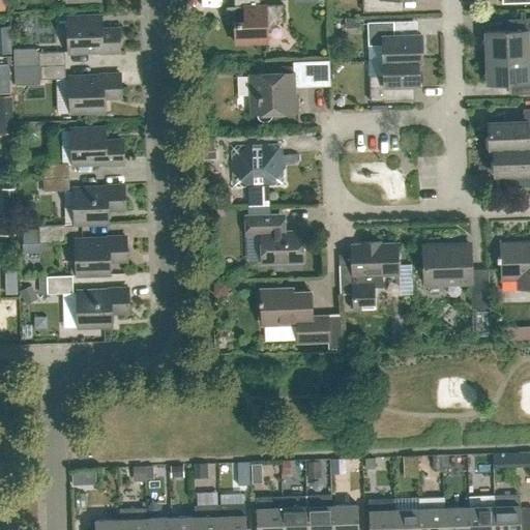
[(274,22),(284,21),(283,4),(260,5),(260,0),(233,0),(234,7),(244,7),(245,22),(235,22),(235,42),(267,41),(267,29),(274,22)]
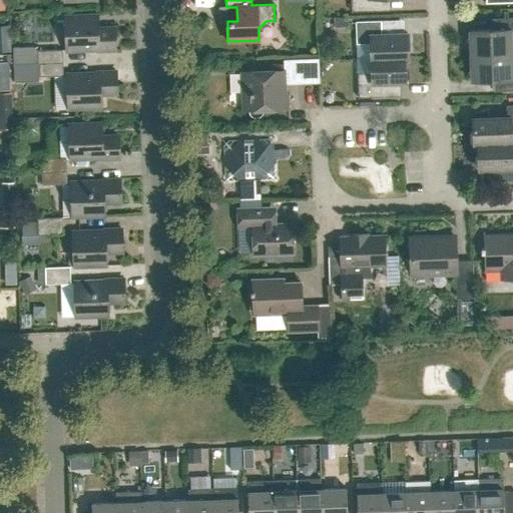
[(379,0),(351,0),(352,12),(380,11),(379,0)]
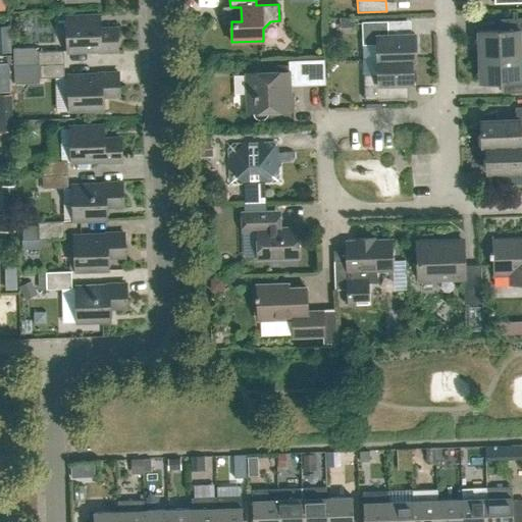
[(66,16),(68,52),(99,50),(99,52),(117,52),(116,29),(100,29),(99,15),(66,16)]
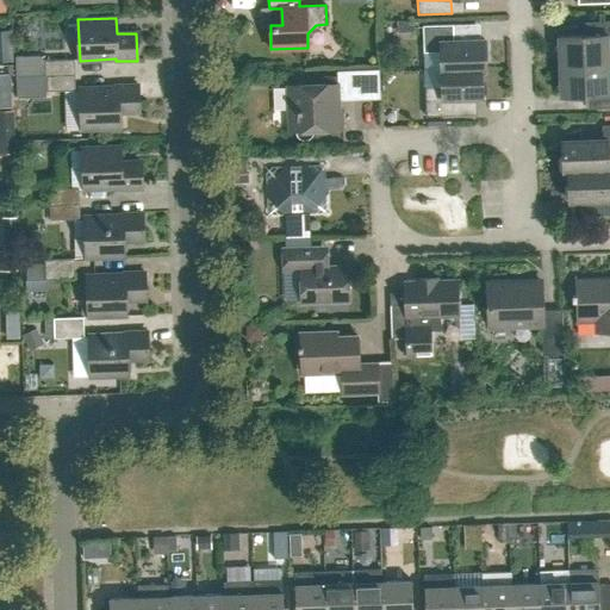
[(609,45),(609,20),(591,22),(592,36),(559,37),(560,67),(609,64),(608,47),(609,45)]
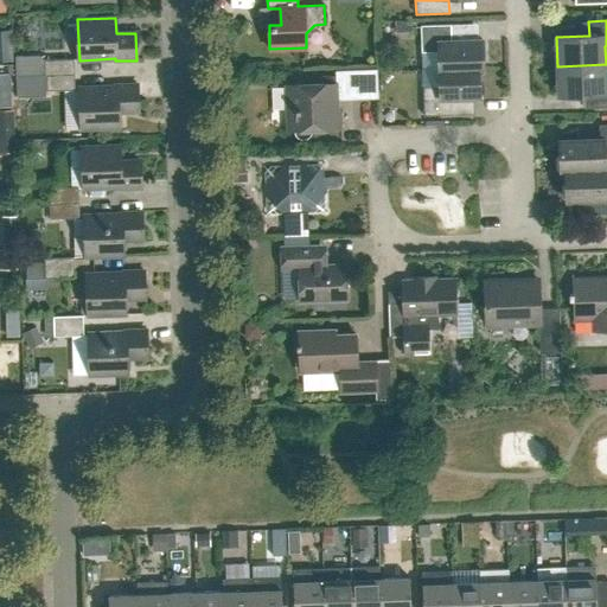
[(421,25),(422,52),(439,51),(439,70),(479,69),(484,69),(483,40),(452,42),(451,25),(421,25)]
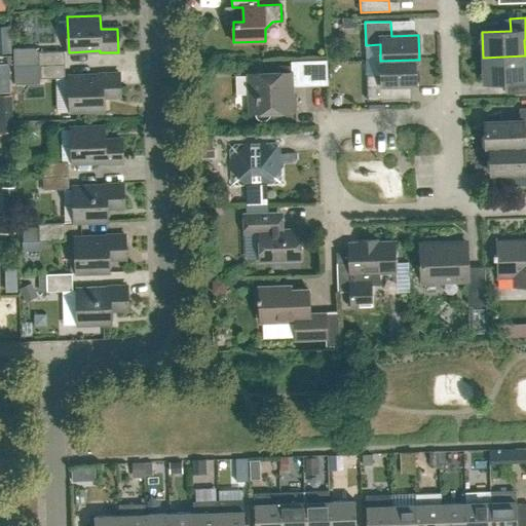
[(9,27),(0,27),(0,53),(10,53),(9,27)]
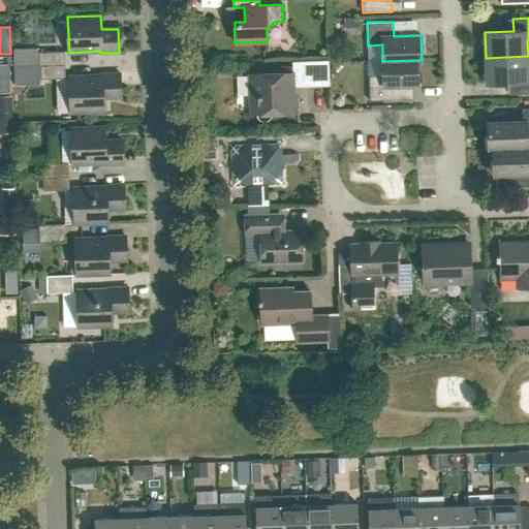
[(65,64),(64,51),(38,52),(34,49),(13,50),(14,66),(65,64)]
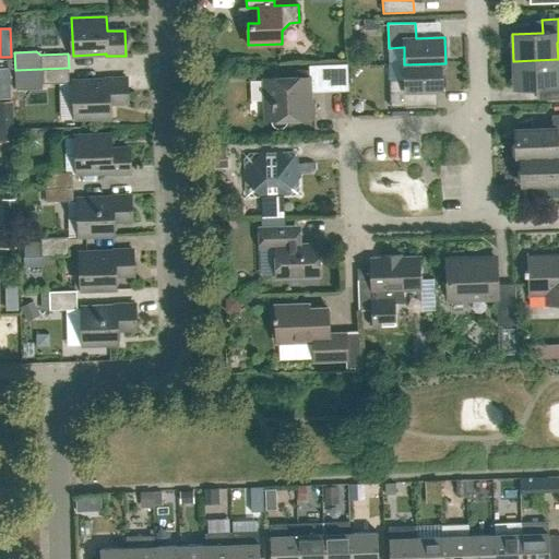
[(558,59),(513,61),(514,88),(544,87),(545,99),(558,98),(558,85),(558,86),(558,59)]
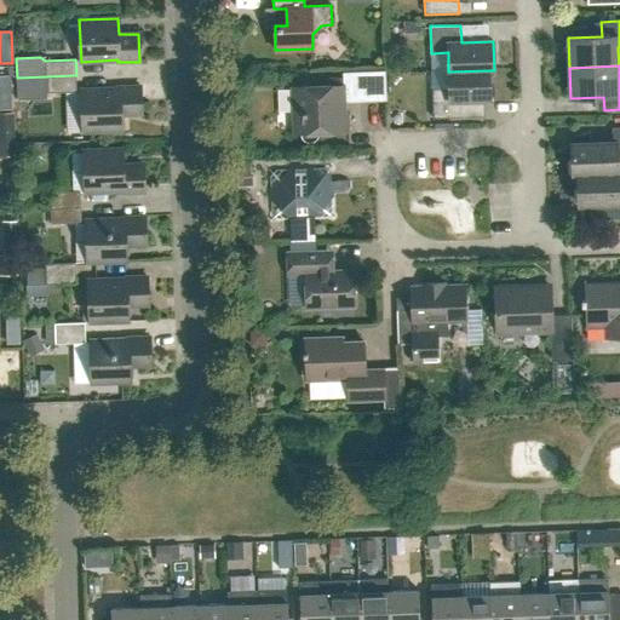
[(343,73),(344,85),(292,87),(293,113),(299,113),(300,132),(300,135),(302,137),(303,138),(304,139),(305,141),(308,142),(309,142),(310,142),(313,142),(314,141),(316,139),(319,137),(319,136),(319,135),(320,133),(320,132),(348,131),(348,113),(342,113),(342,102),(386,99),(385,70),(343,73)]
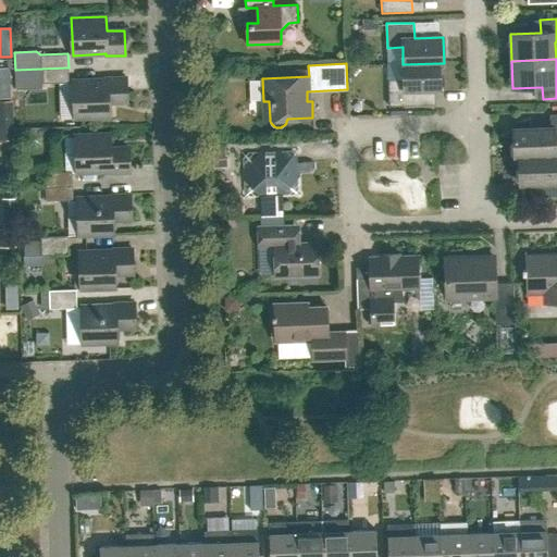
[(441,89),(440,63),(403,64),(404,78),(388,79),(388,106),(417,106),(416,90),(441,89)]
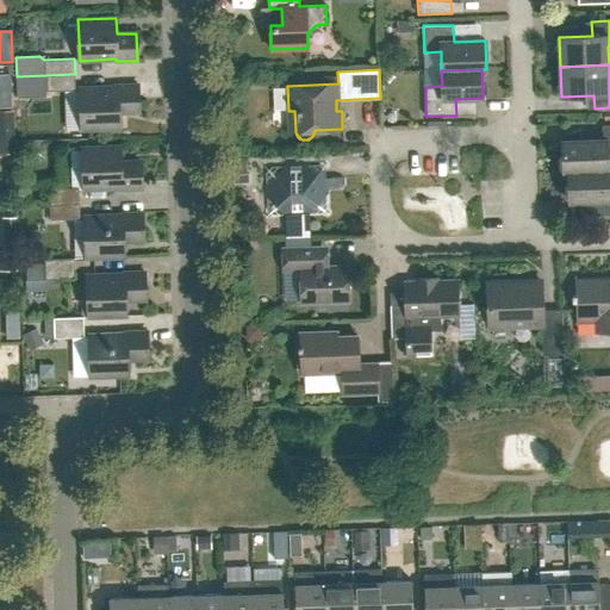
[(45,91),(75,91),(75,74),(17,76),(17,98),(45,97),(45,91)]
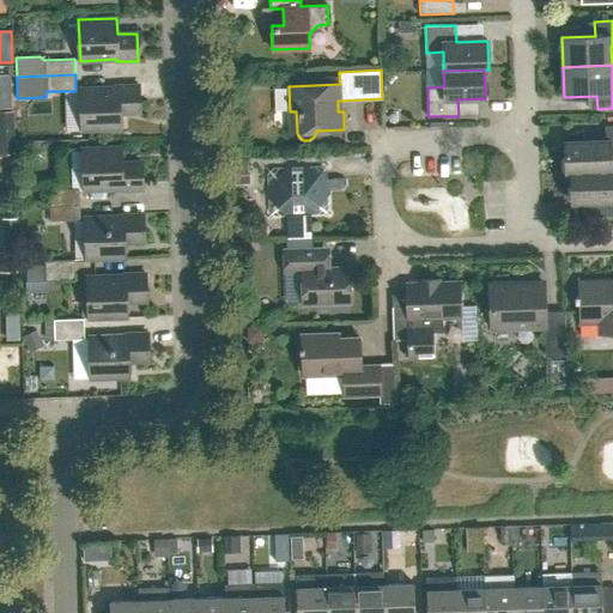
[(80,89),(83,129),(121,128),(120,113),(140,113),(139,85),(119,85),(119,87),(80,89)]
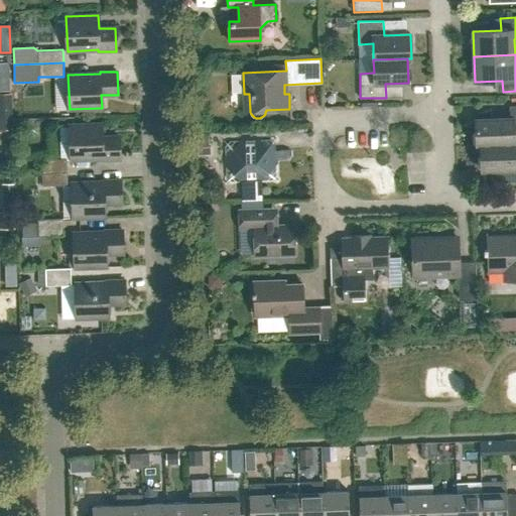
[(476,119),(477,145),(481,145),(481,144),(515,143),(514,127),(515,126),(515,106),(509,106),(510,118),(476,119)]
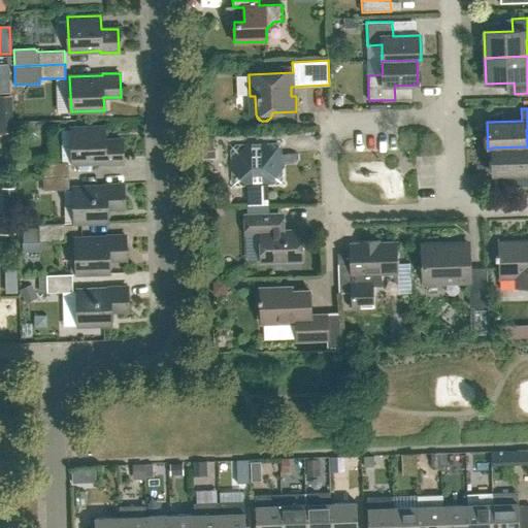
[(104,127),(71,128),(72,164),(104,162),(104,164),(123,163),(122,140),(105,140),(104,127)]
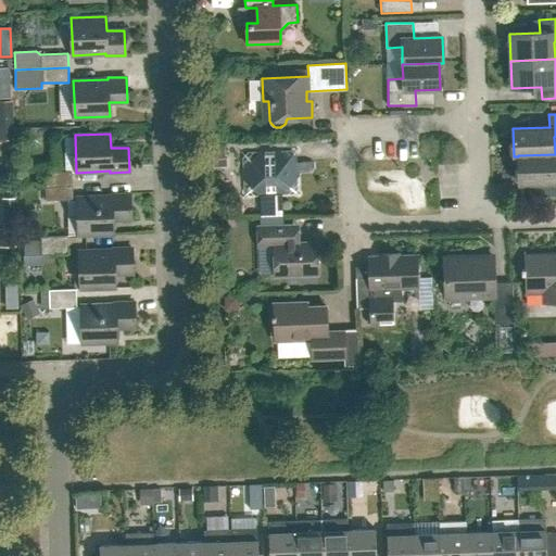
[(224,146),(212,146),(213,159),(225,159),(224,146)]
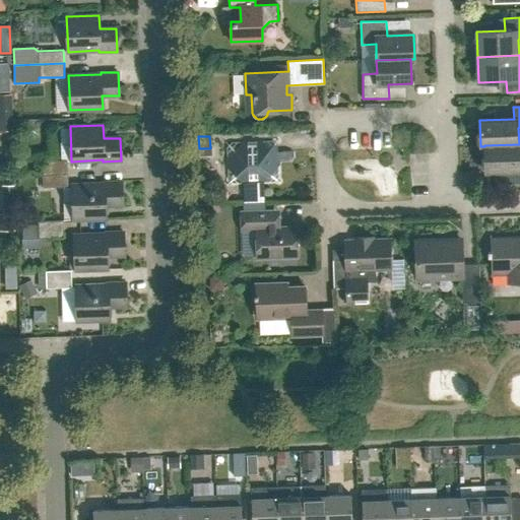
[(278,160),(289,160),(293,157),(293,151),(282,151),(278,156),(277,143),(278,143),(279,142),(279,141),(279,140),(278,139),(277,139),(276,139),(275,140),(229,142),(228,141),(226,141),(225,141),(224,142),(224,143),(224,144),(225,144),(226,145),(228,182),(226,182),(226,183),(226,184),(226,185),(228,186),(229,186),(230,186),(230,185),(231,184),(276,182),(277,183),(278,184),(279,184),(280,183),(280,182),(280,181),(279,180),(278,160)]
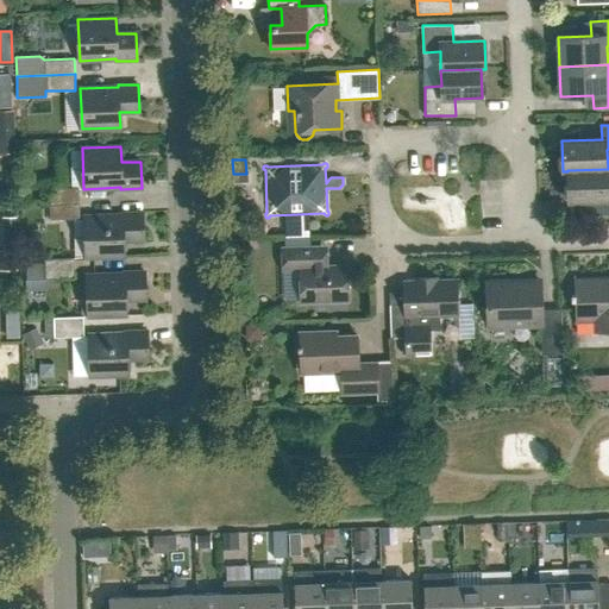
[(608,168),(608,169),(567,170),(567,171),(569,200),(601,200),(602,214),(608,214),(608,168)]
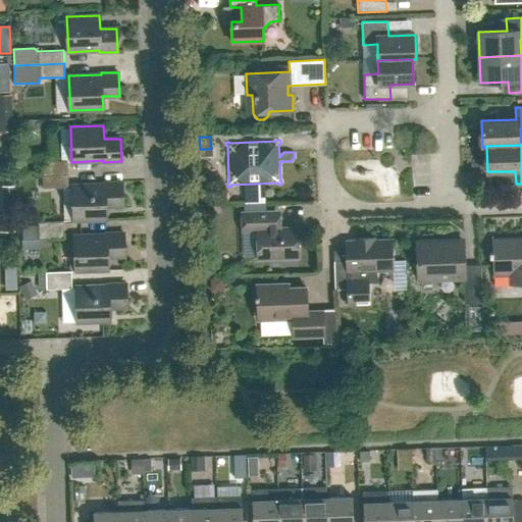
[(67,160),(42,161),(43,174),(68,173),(67,160)]
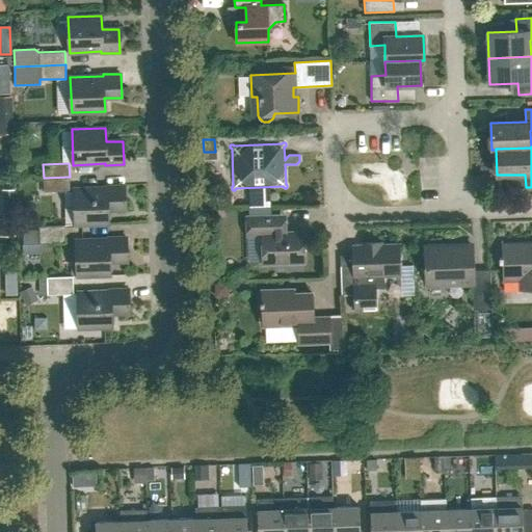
[(44,191),(70,190),(70,177),(44,178),(44,191)]
